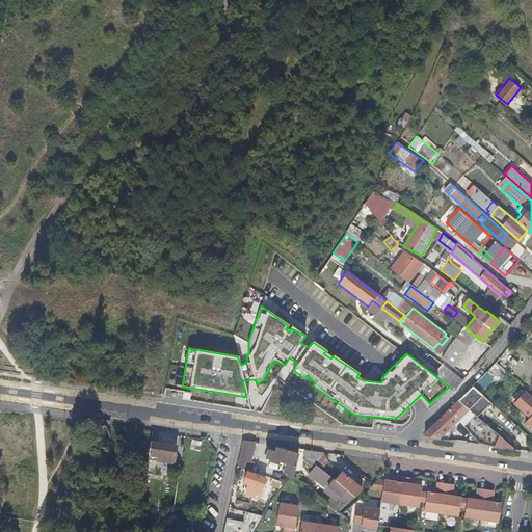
[(441,356),(467,376),(489,346),(464,326),(441,356)]
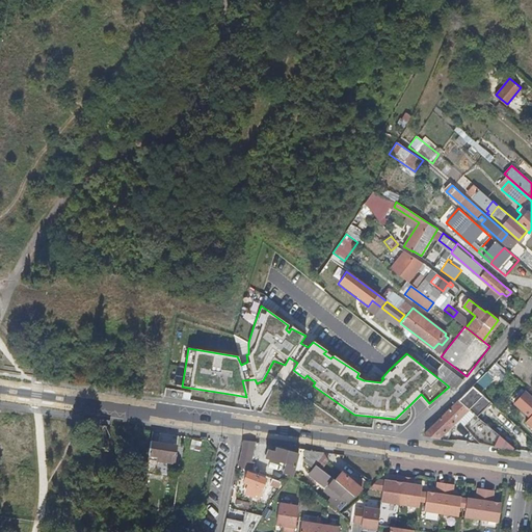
[(495,363),(486,372),(498,382),(506,373),(495,363)]
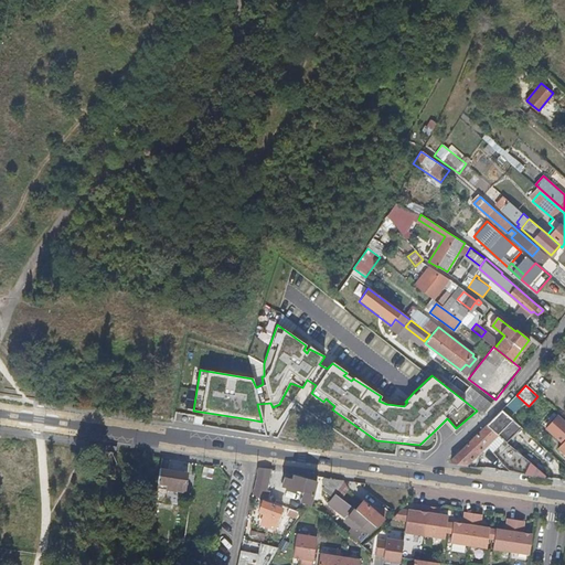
[(503,409),(488,425),(505,440),(520,425),(503,409)]
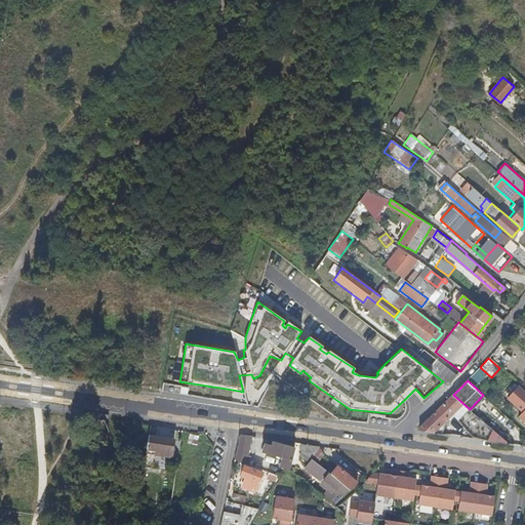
[(524,392),(518,386),(508,398),(523,411),(524,408),(524,392)]
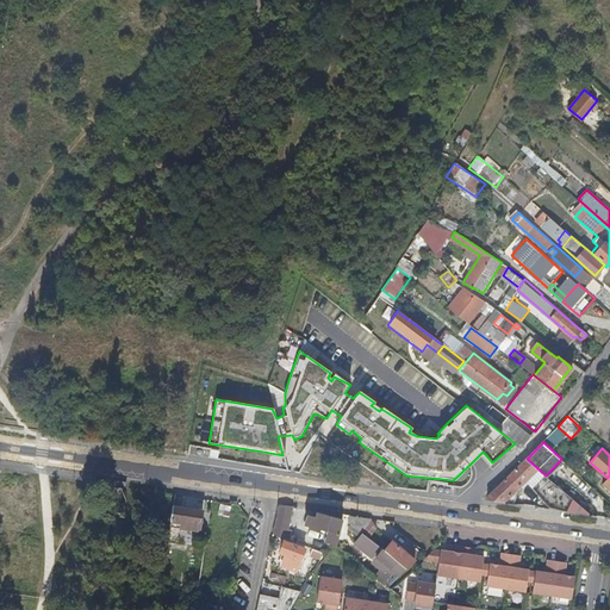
[(566,511),(592,515),(579,504),(570,496),(546,475),(527,459),(489,495),(487,499),(515,504),(520,492),(516,489),(526,479),(549,506),(566,511)]
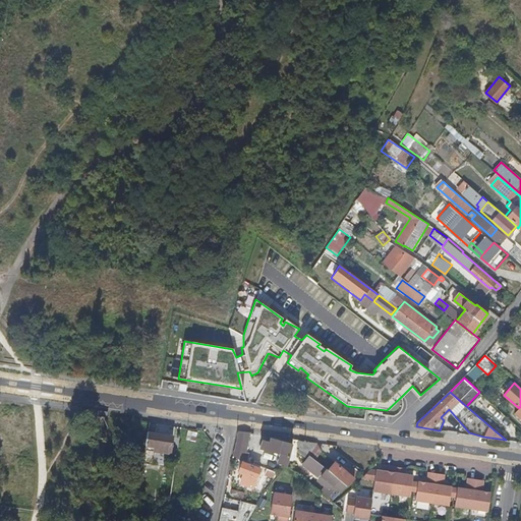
[(245,442),(247,432),(239,431),(234,456),(243,460),(246,442),(245,442)]
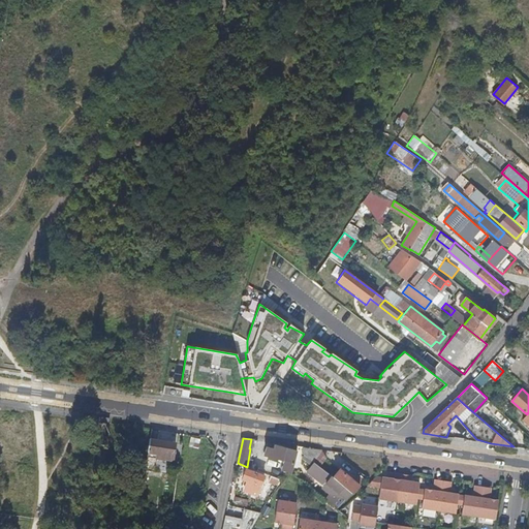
[(177,443),(151,440),(149,457),(175,460),(177,443)]
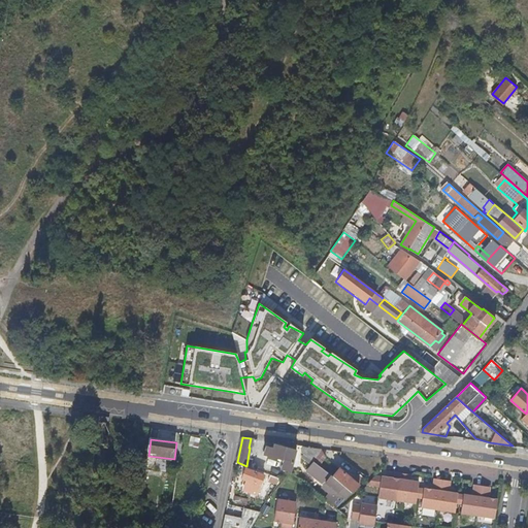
[(291,472),(297,450),(274,443),(272,447),(264,444),(263,454),(284,460),(282,469),(291,472)]
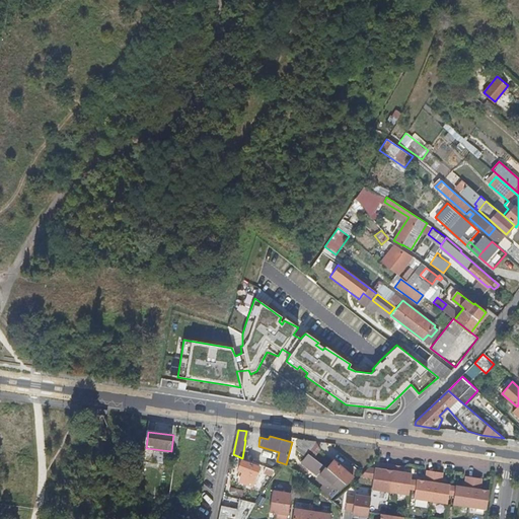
[(297,438),(295,443),(305,452),(307,450),(304,447),(307,440),(297,438)]
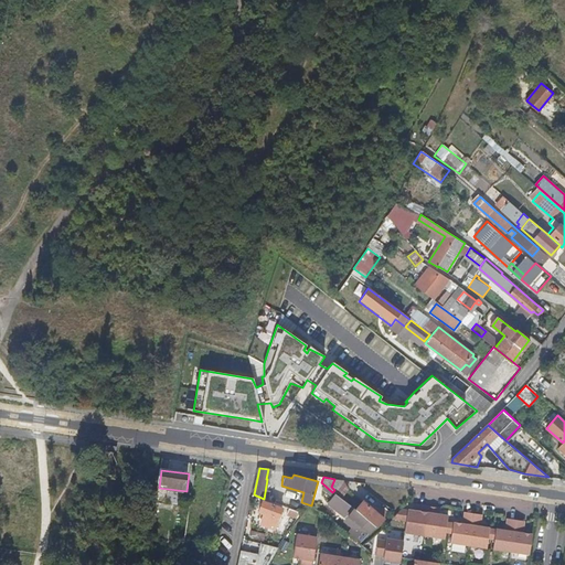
[(328,499),(333,492),(332,492),(321,482),(322,493),(328,499)]
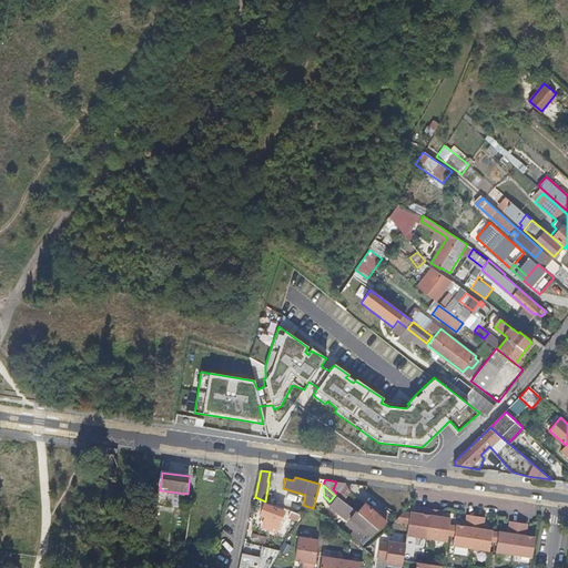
[(356,513),(338,498),(331,508),(350,523),(351,520),(356,525),(348,535),(355,539),(362,545),(378,529),(358,514),(356,513)]
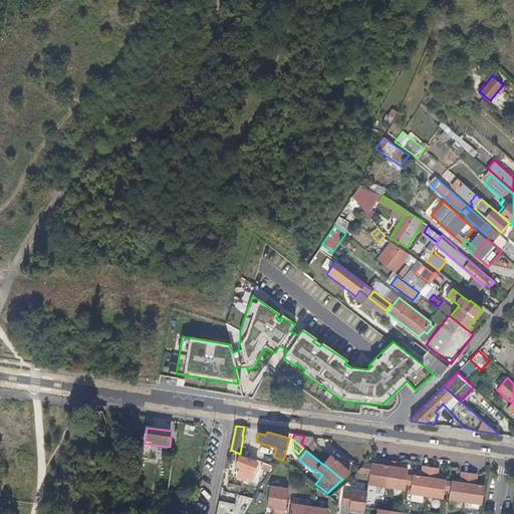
[(256,462),(239,456),(235,465),(240,467),(237,476),(254,482),(257,473),(253,472),(256,462)]
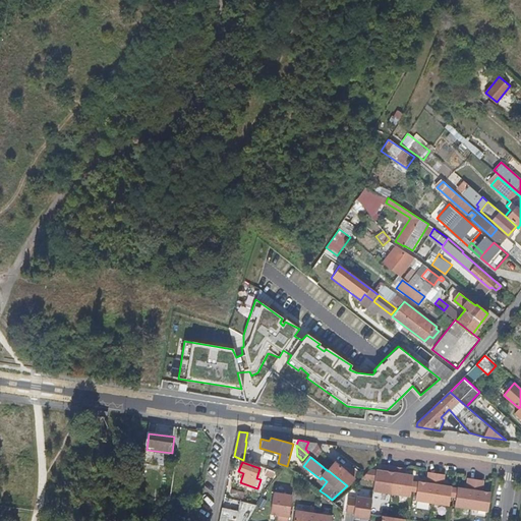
[(336,463),(329,471),(347,485),(356,475),(352,472),(350,475),(336,463)]
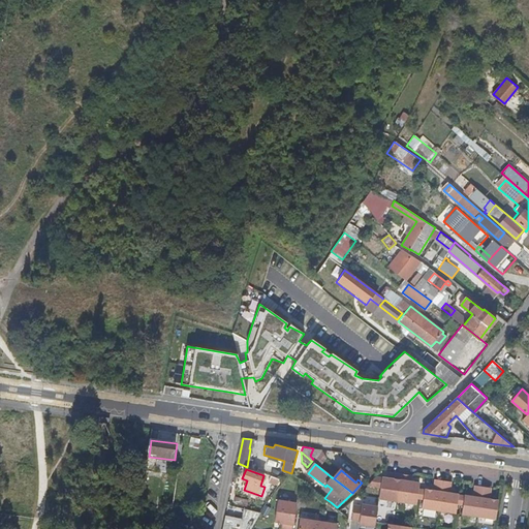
[(379,497),(398,500),(402,472),(394,471),(393,478),(390,478),(381,477),(380,488),(379,497)]
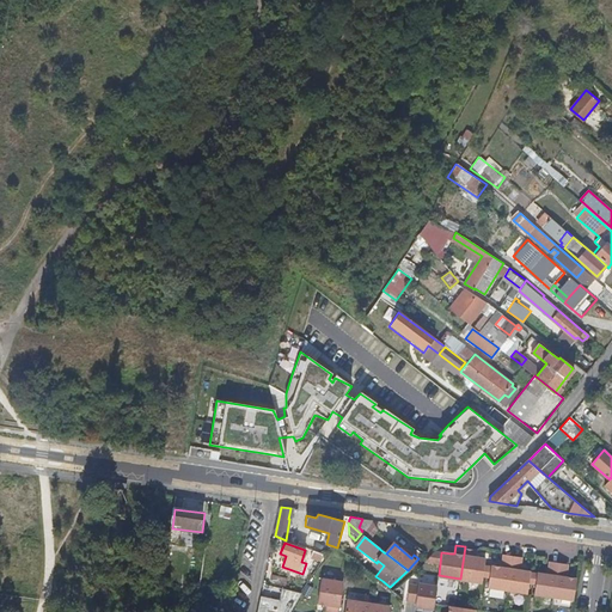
[(465,546),(460,579),(481,581),(484,558),(475,557),(471,556),(472,548),(465,546)]
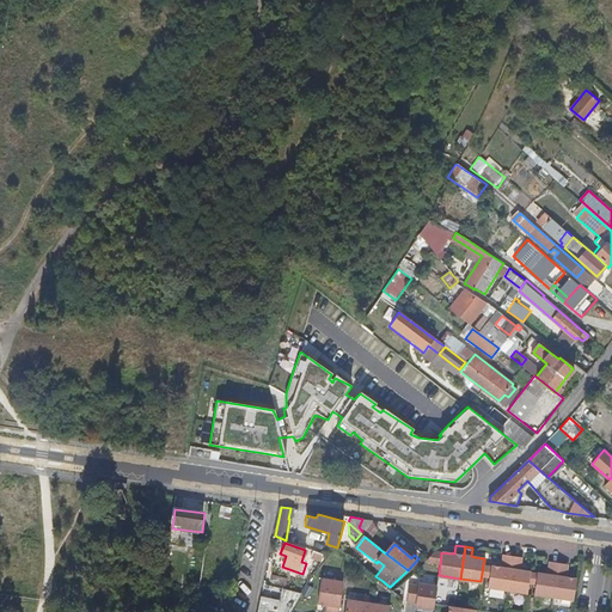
[(436,551),(426,562),(440,564),(441,552),(436,551)]
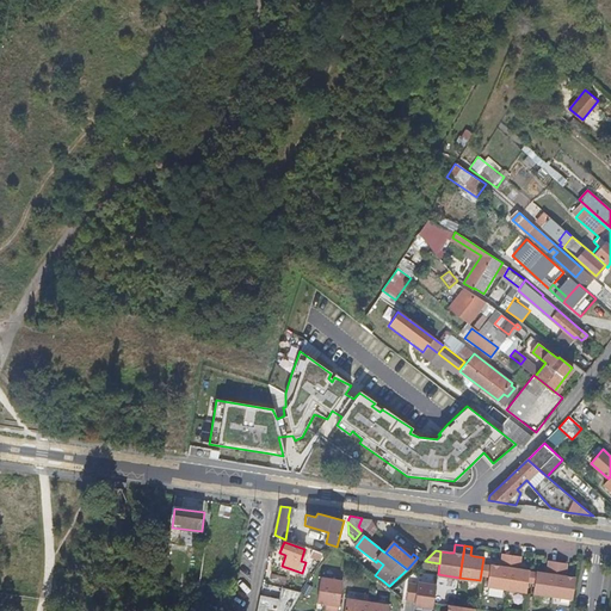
[(486,584),(507,586),(512,553),(500,551),(499,562),(489,561),(486,584)]
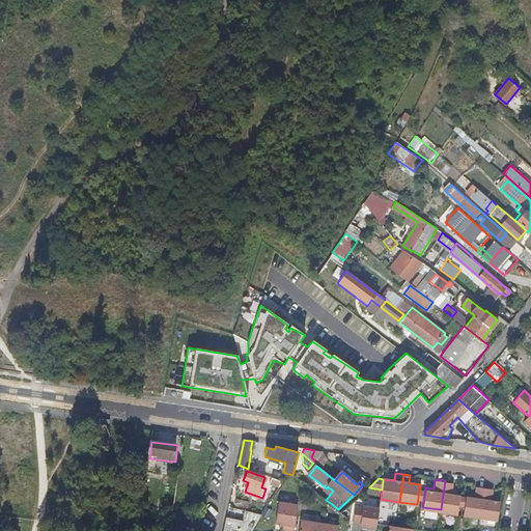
[(445,480),(441,509),(457,512),(459,493),(449,492),(451,481),(445,480)]
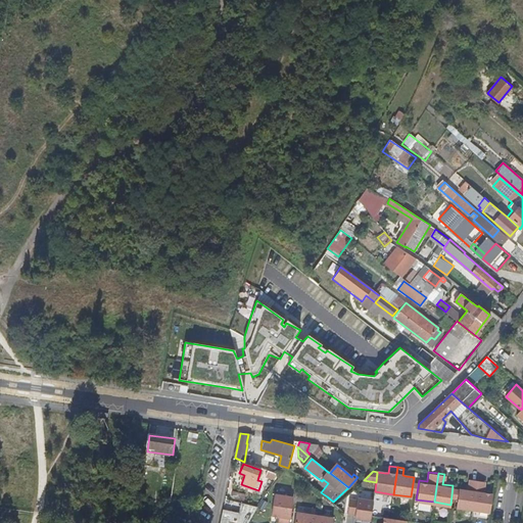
[(456,505),(473,508),(477,479),(468,477),(466,487),(458,486),(456,505)]
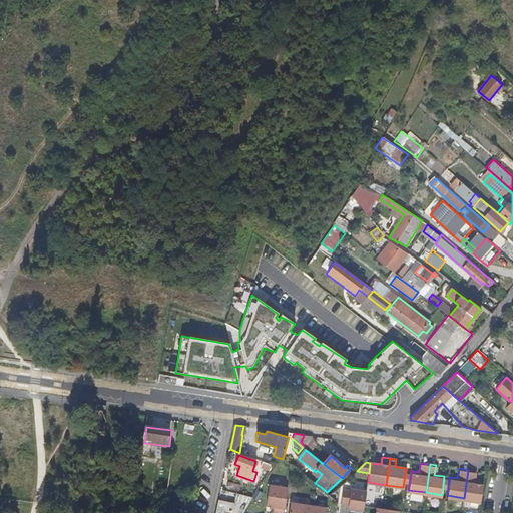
[(464,498),(480,500),(483,482),(473,481),(475,471),(468,470),(464,498)]
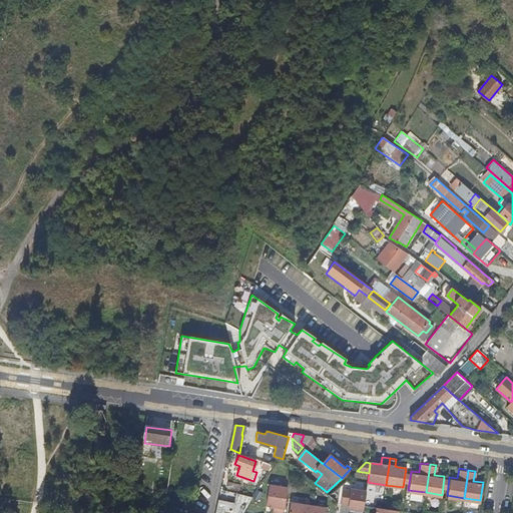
[(349,506),(352,508),(364,510),(366,491),(351,489),(351,490),(345,488),(343,501),(345,503),(349,504),(349,506)]
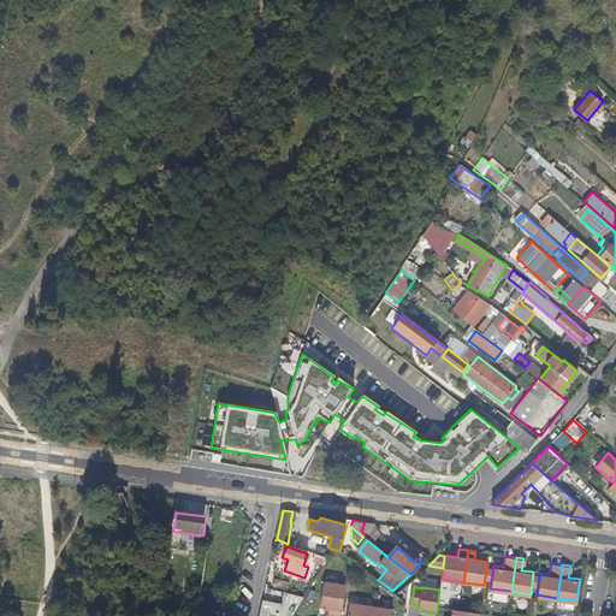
[(279,615),(285,592),(266,588),(260,615),(279,615)]
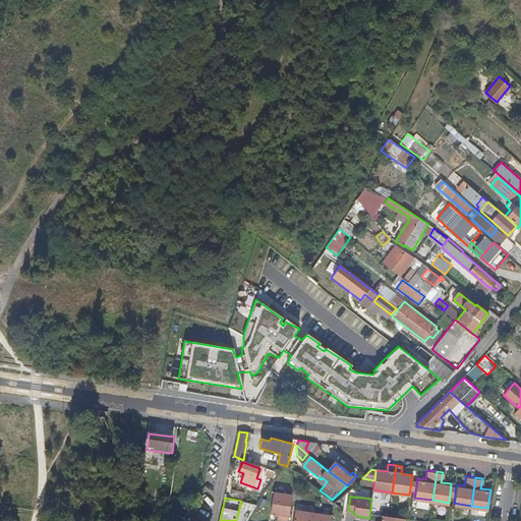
[(286,520),(290,501),(272,499),(268,519),(278,520),(286,520)]
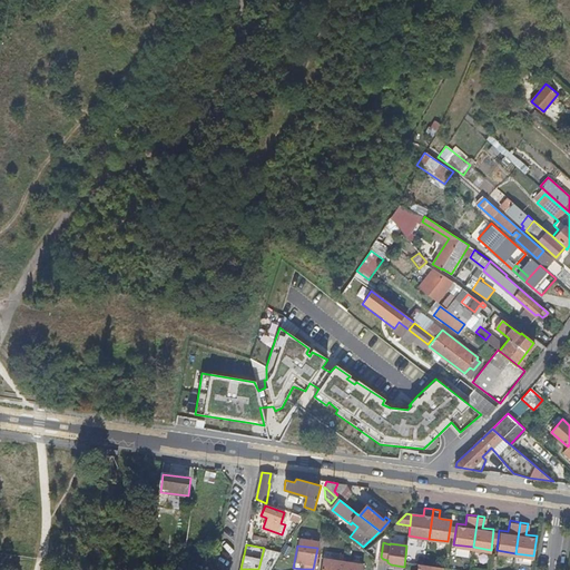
[(271,569),(281,551),(264,548),(258,569),(271,569)]
